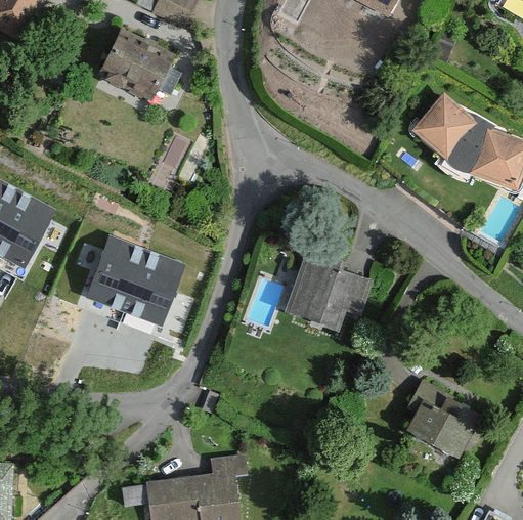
[(45,0),(0,0),(0,33),(20,44),(45,0)]
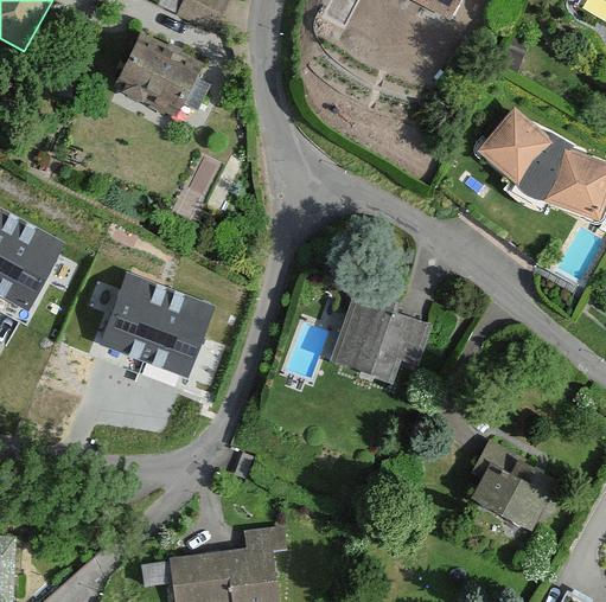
[(222,0),(184,0),(177,17),(209,31),(222,0)]
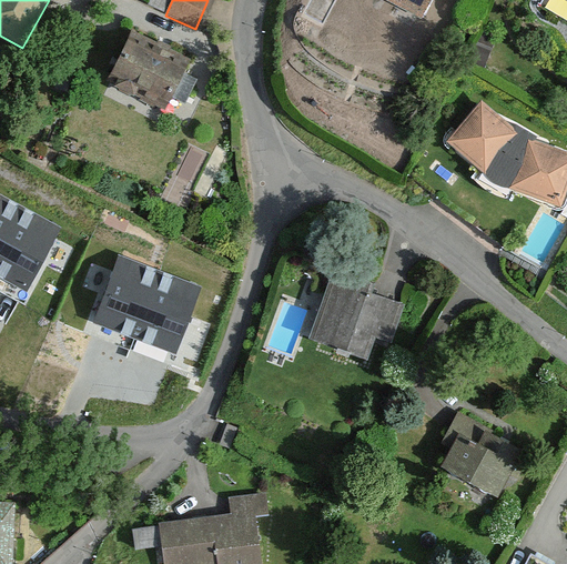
[(433,0),(387,0),(423,19),(433,0)]
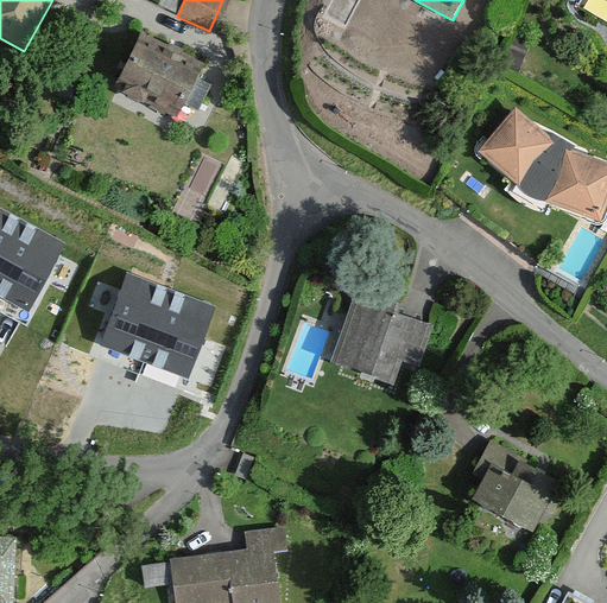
[(194,65),(132,36),(107,88),(169,118),(194,65)]
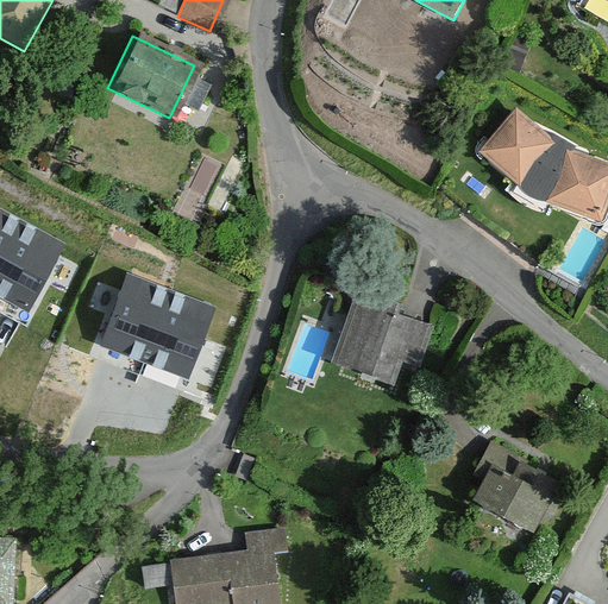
[(555,142),(515,106),(477,149),(516,184),(555,142)]
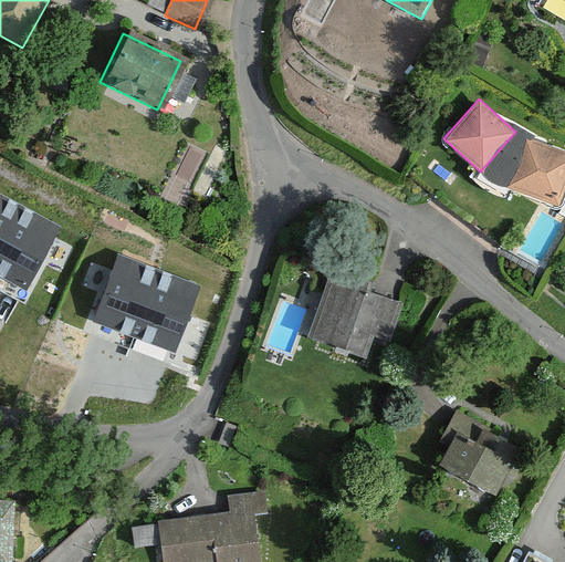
[(564,181),(564,153),(524,138),(505,187),(556,206),(564,181)]
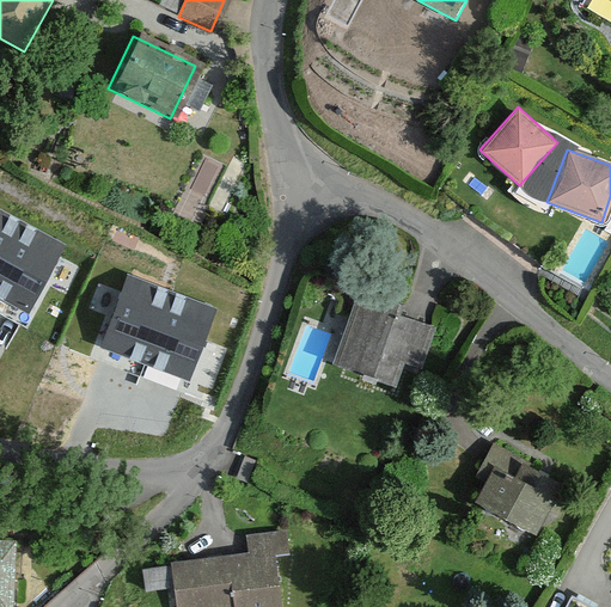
[(63,251),(0,219),(0,304),(28,318),(63,251)]
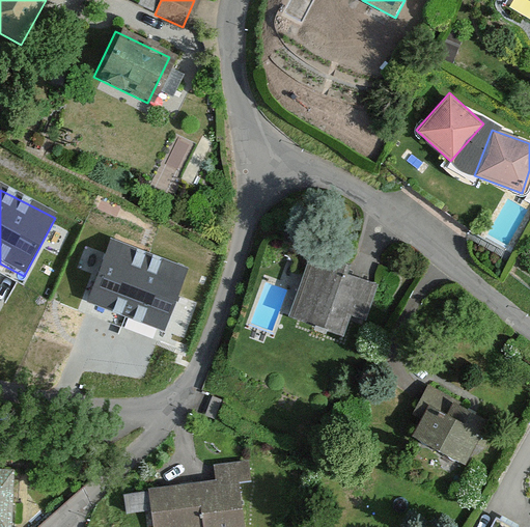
[(186,274),(110,245),(86,305),(162,335),(186,274)]
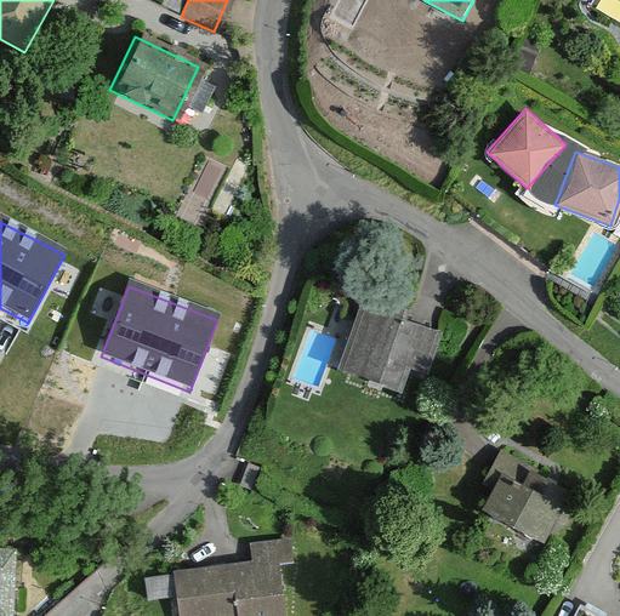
[(398,308),(362,296),(337,370),(400,389),(408,369),(424,374),(437,331),(396,318),(398,308)]
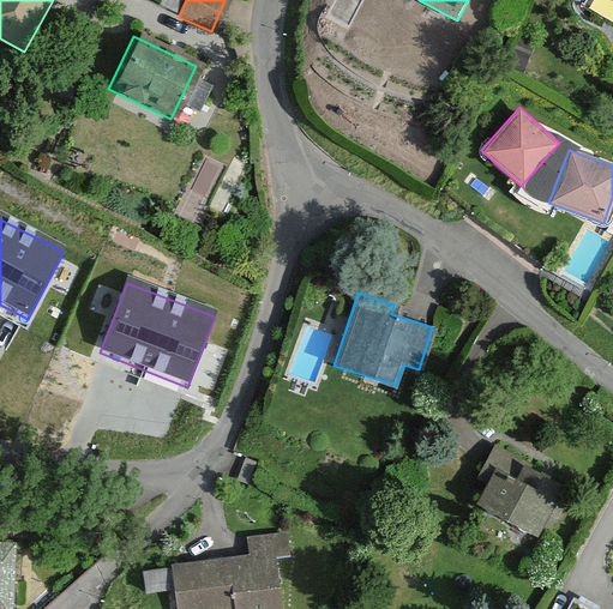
[(514,477),(492,466),(473,502),(535,537),(564,486),(522,462),(514,477)]
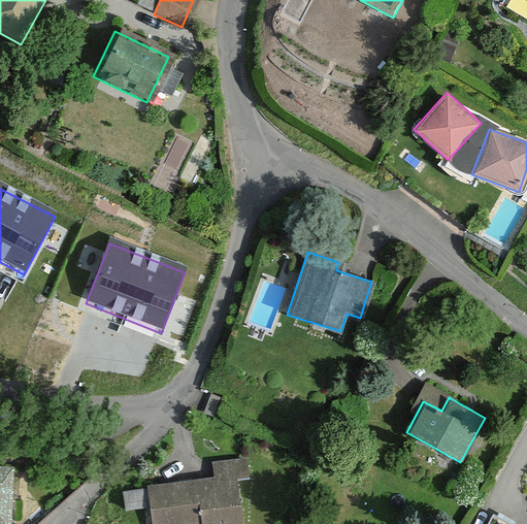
[(215,477),(145,485),(151,523),(241,523),(237,480),(252,479),(250,458),(212,462),(215,477)]
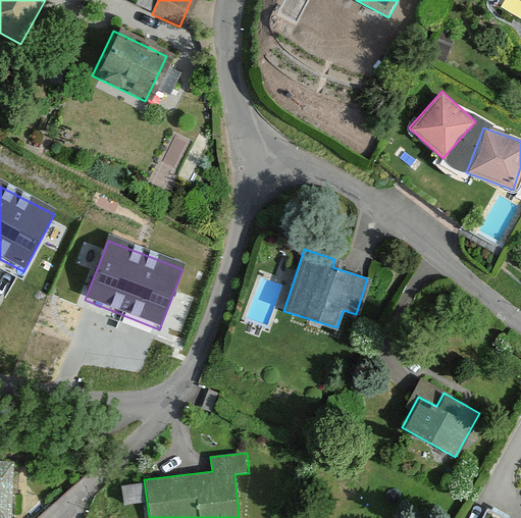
[(17,462),(0,461),(0,514),(16,515),(17,462)]
